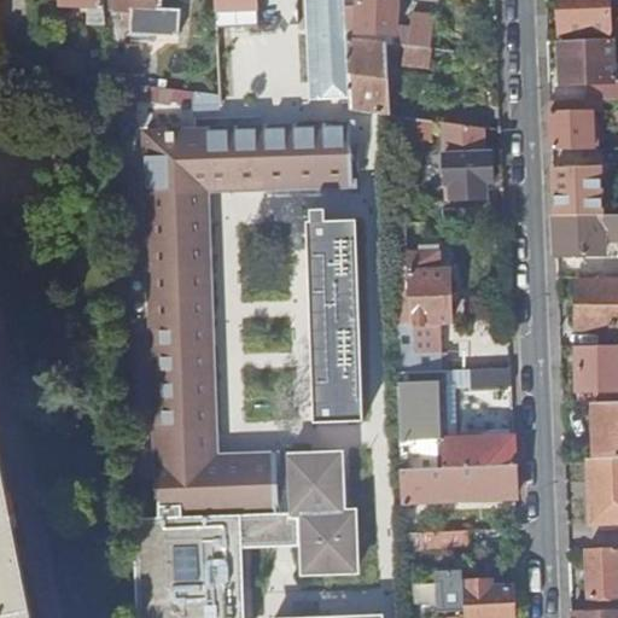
[(101,9),(100,0),(58,0),(59,7),(85,7),(86,24),(103,25),(101,9)]
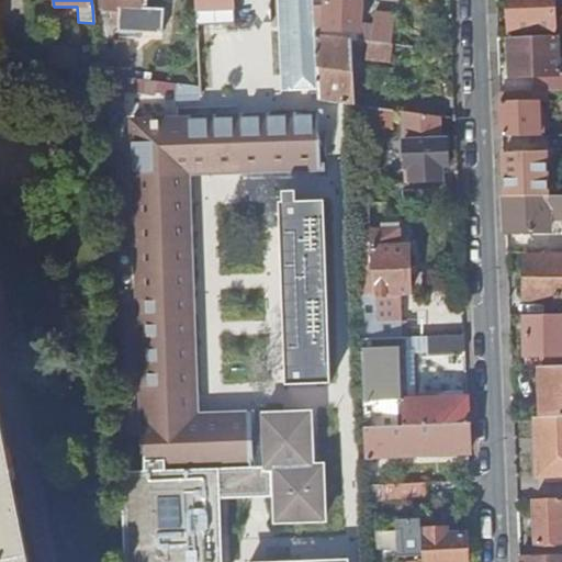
[(91,0),(92,8),(119,10),(119,30),(128,31),(141,32),(164,33),(164,10),(138,9),(137,0),(91,0)]
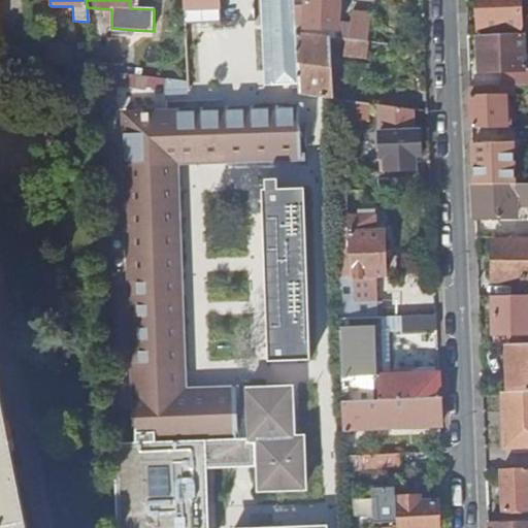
[(182,0),(184,26),(219,24),(218,0),(182,0)]
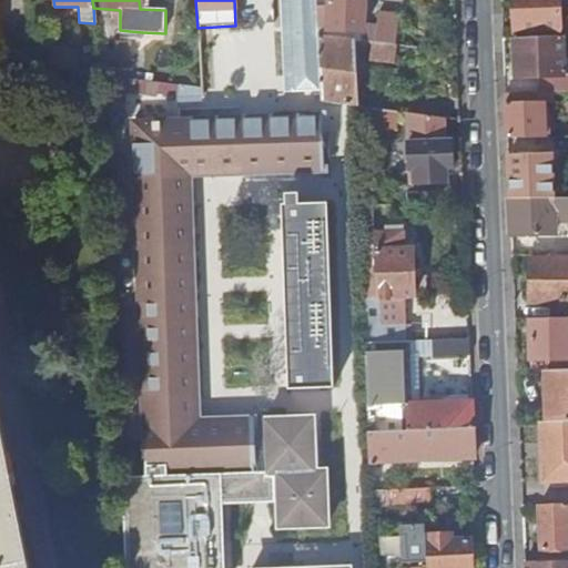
[(318,75),(316,37),(314,0),(296,0),(297,16),(287,16),(291,75),(318,75)]
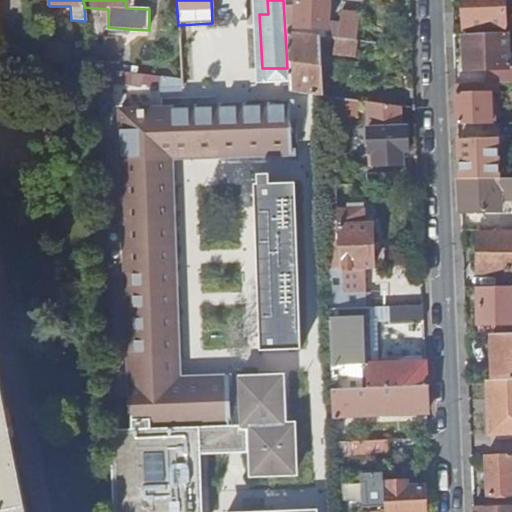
[(283,0),(285,33),(355,42),(359,16),(339,13),(338,24),(326,23),(327,0),(283,0)]
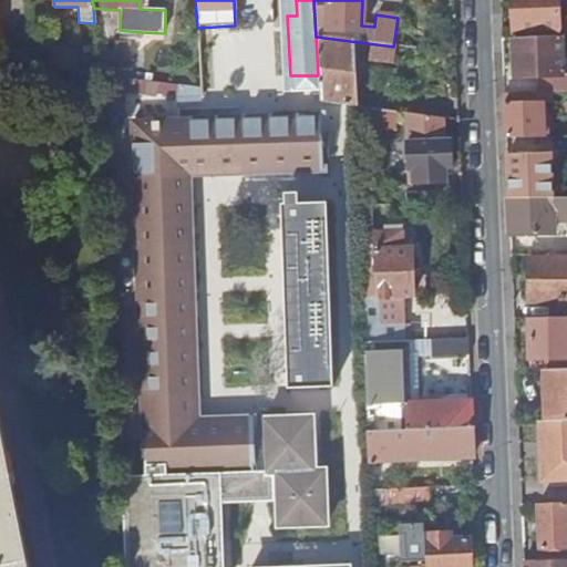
[(533,32),(533,37),(559,35),(556,0),(511,0),(513,32),(533,32)]
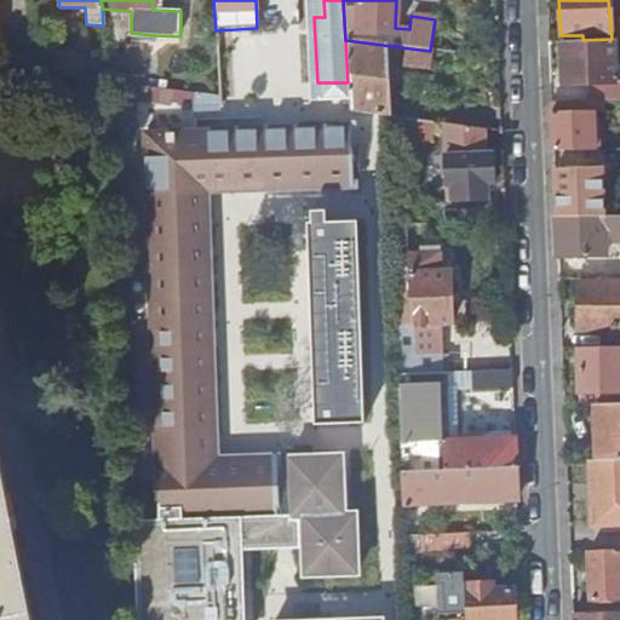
[(586,101),(602,99),(619,98),(619,81),(614,82),(613,39),(612,39),(583,40),(561,40),(562,85),(585,84),(586,101)]
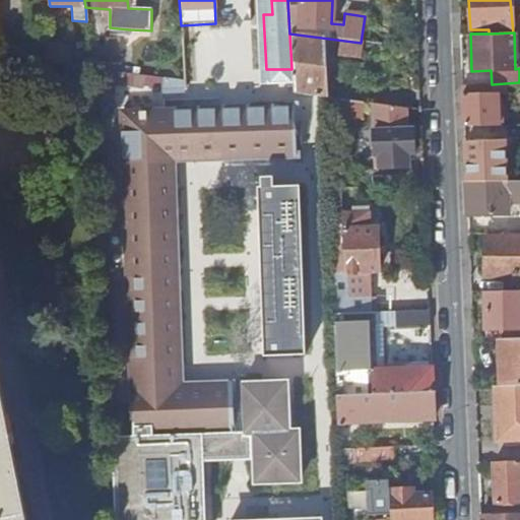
[(293,93),(324,98),(322,46),(340,49),(339,54),(359,57),(361,43),(289,34),(291,69),(293,93)]
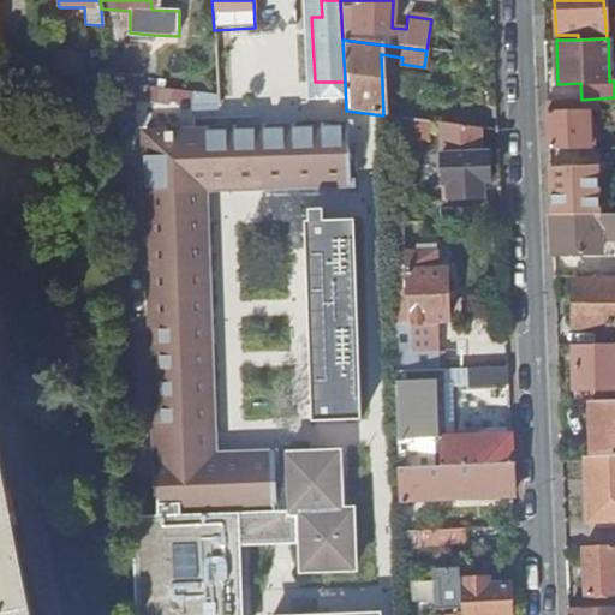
[(107,79),(115,81),(126,82),(125,52),(121,53),(105,54),(107,79)]
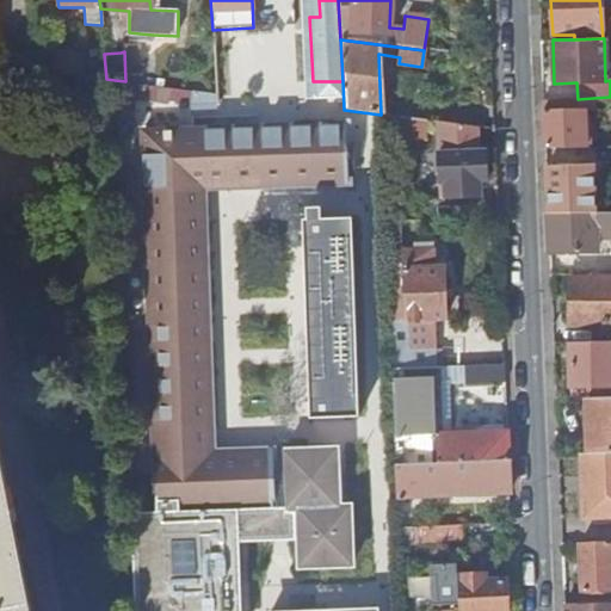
[(130,82),(154,85),(155,75),(131,72),(130,82)]
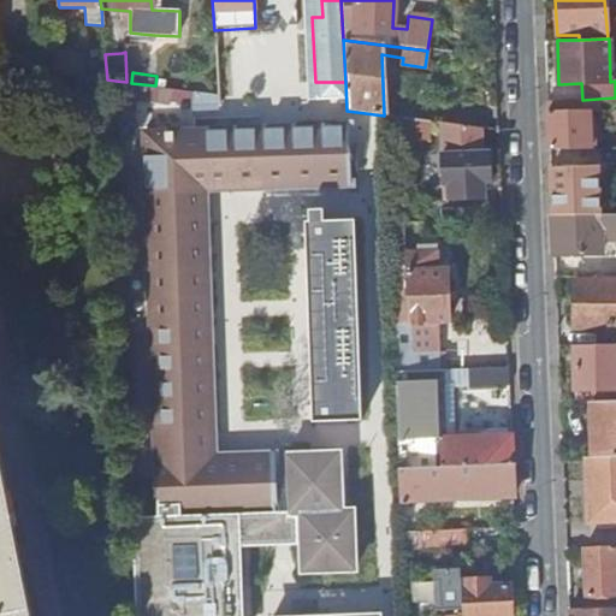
[(116,81),(116,96),(169,104),(170,88),(155,86),(131,83),(126,82),(116,81)]
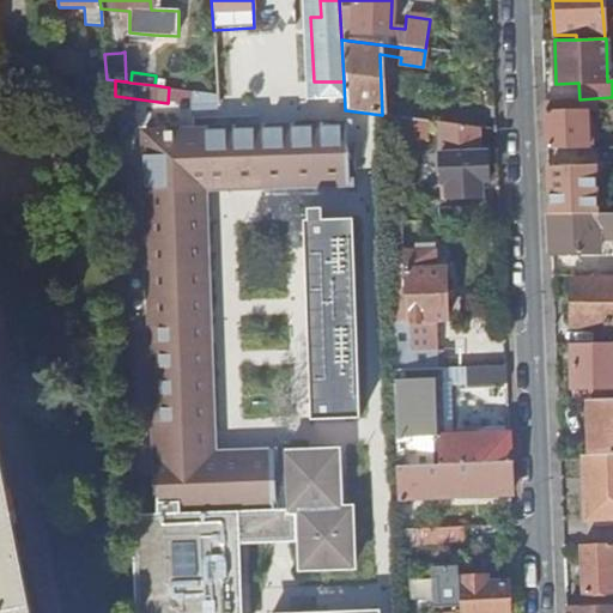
[(545,99),(546,149),(587,147),(587,134),(593,134),(593,121),(587,121),(586,110),(595,110),(595,98),(580,99),(545,99)]
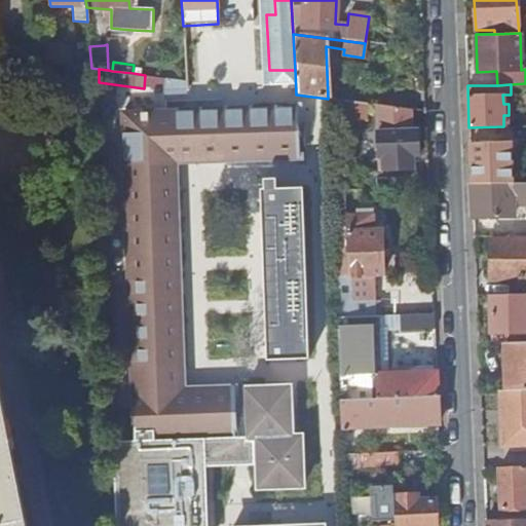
[(330,100),(330,116),(364,119),(366,104),(330,100)]
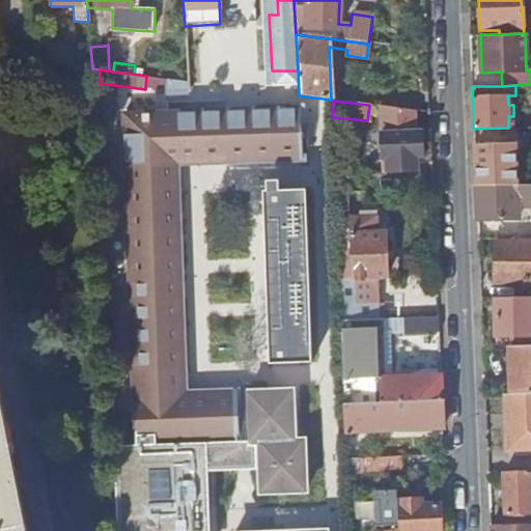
[(208,441),(241,440),(242,386),(224,387),(190,388),(182,162),(188,162),(203,163),(306,161),(302,105),(162,110),(122,111),(138,443),(208,441)]
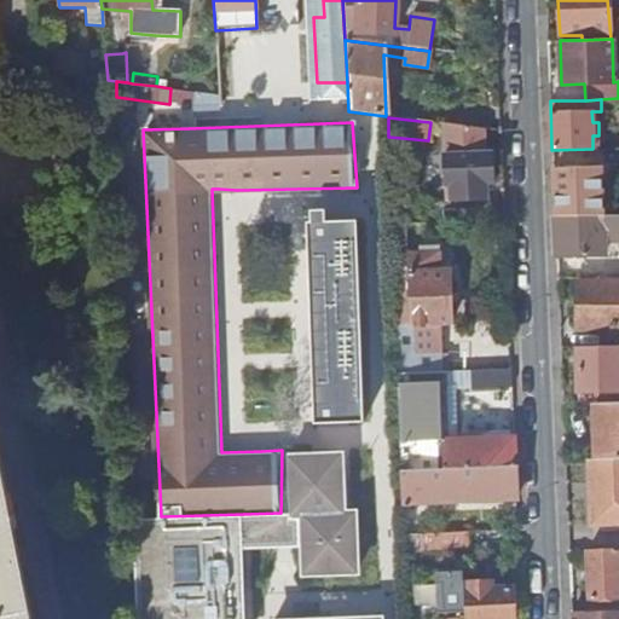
[(482,129),(441,123),(445,185),(450,184),(451,201),(485,200),(484,181),(490,183),(489,154),(484,154),(482,129)]
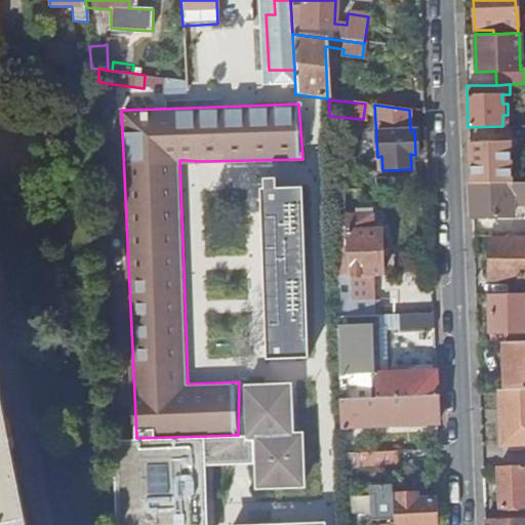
[(469,144),(471,183),(512,183),(510,142),(495,143),(494,144),(469,144)]
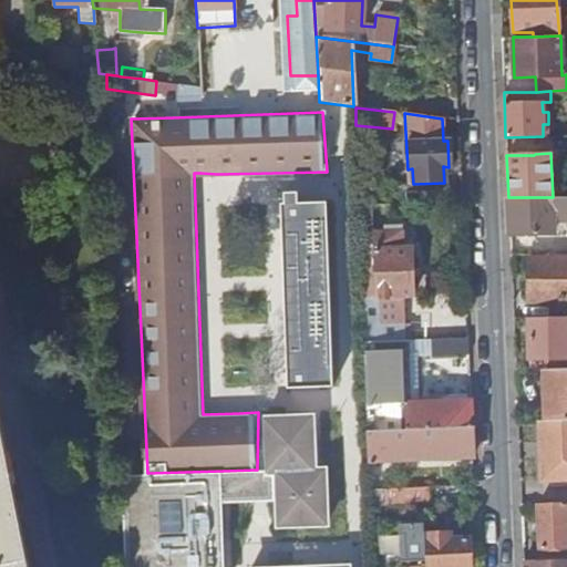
[(289,377),(290,384),(336,384),(331,197),(301,198),(301,187),(287,188),(287,198),(284,199),(285,212),(289,377)]
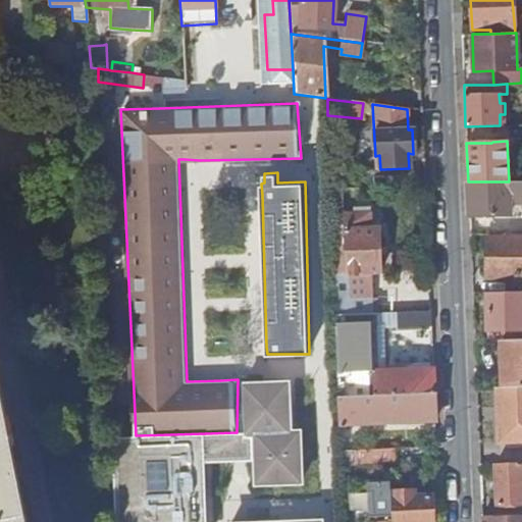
[(468,181),(469,214),(509,214),(509,204),(521,203),(521,180),(509,181),(468,181)]
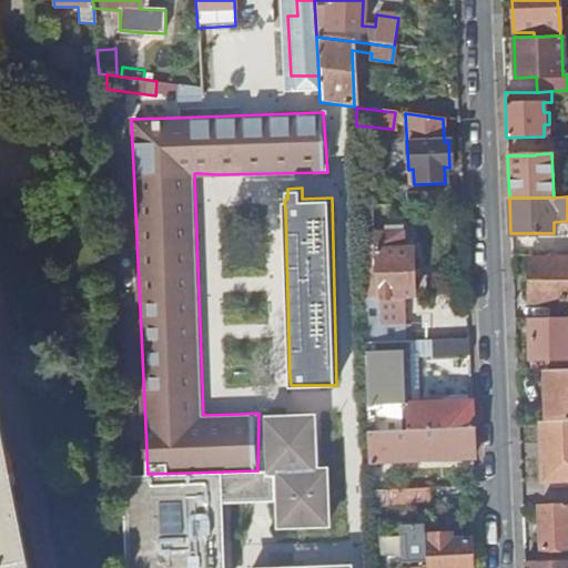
[(372,204),(359,205),(361,250),(372,250),(374,300),(378,300),(412,297),(411,247),(402,249),(401,226),(384,226),(384,233),(372,233),(372,204)]
